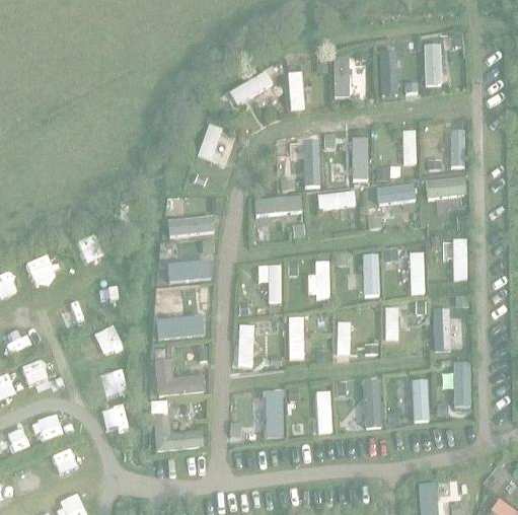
[(423,45),(425,84),(442,83),(440,44),(423,45)]
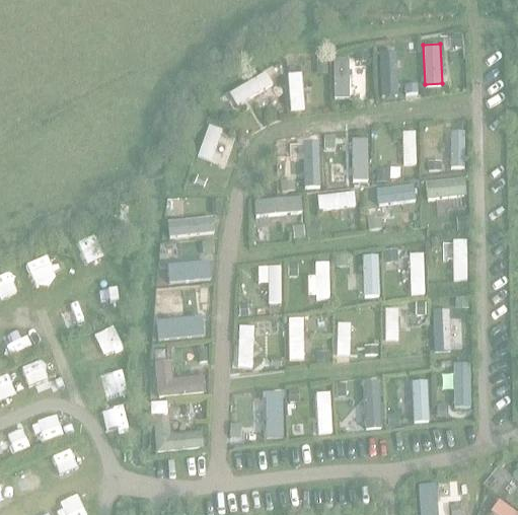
[(334,58),(334,95),(349,95),(348,57),(334,58)]
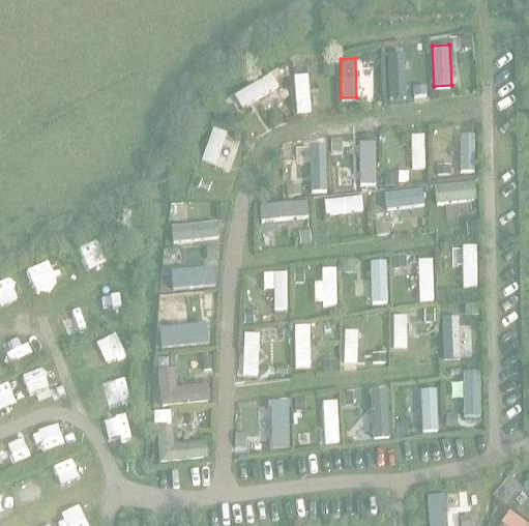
[(387,59),(387,91),(401,91),(400,59),(387,59)]
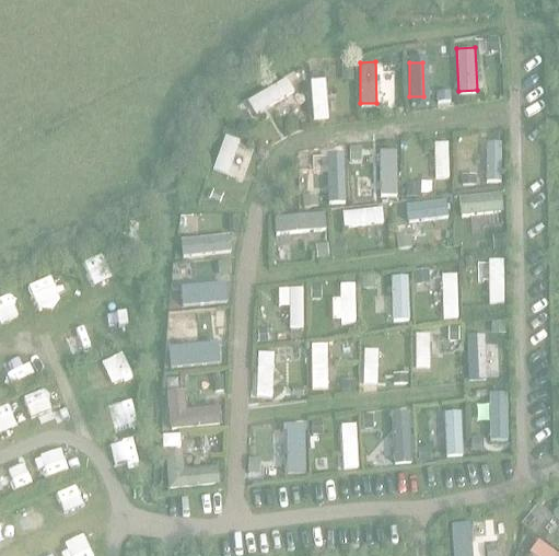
[(286,77),(247,99),(254,111),(293,89),(286,77)]
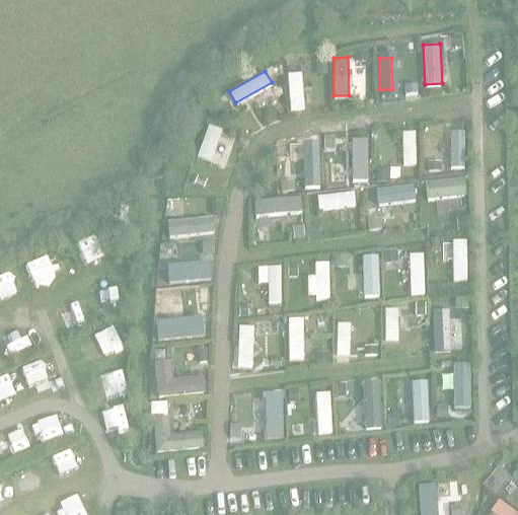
[(288,76),(290,102),(302,101),(300,75),(288,76)]
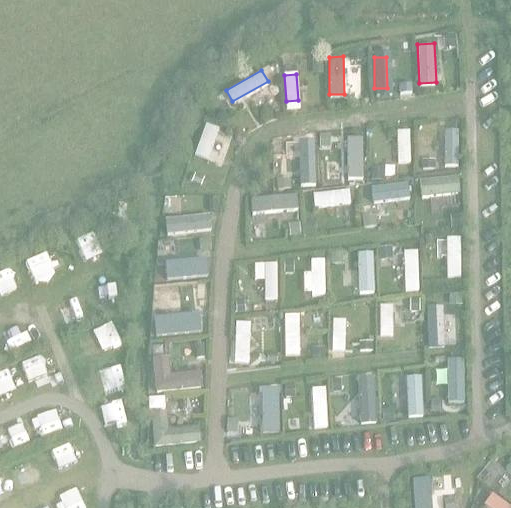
[(206,122),(194,153),(207,158),(219,126),(206,122)]
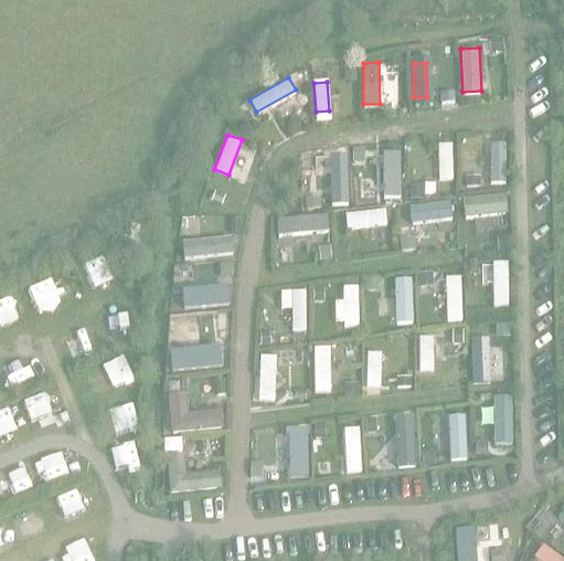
[(438,141),(439,177),(454,177),(453,141),(438,141)]
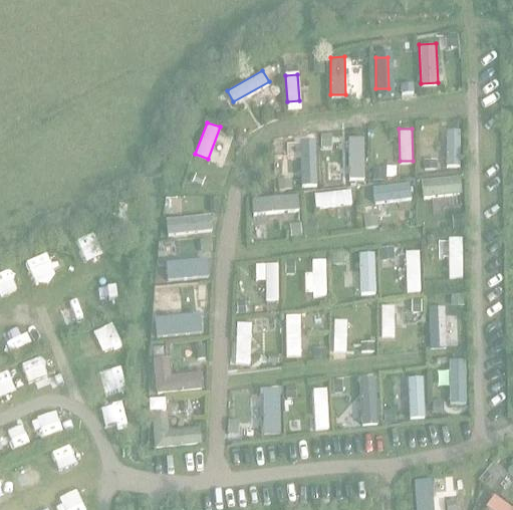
[(447,131),(448,162),(460,161),(459,130),(447,131)]
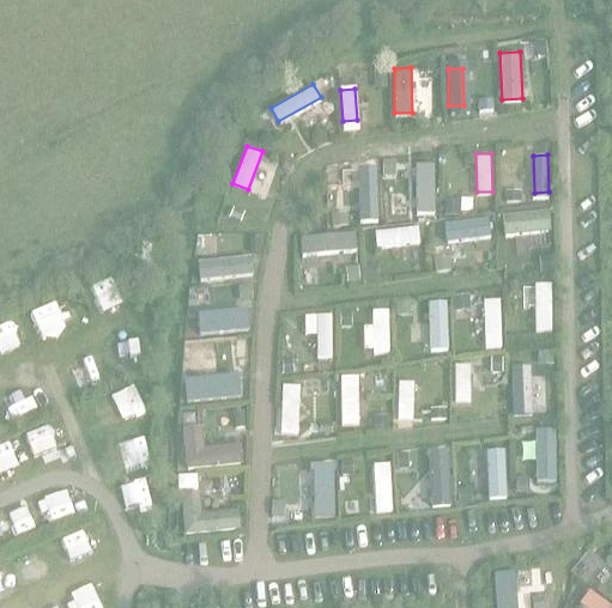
[(420,160),(422,198),(436,196),(435,159),(420,160)]
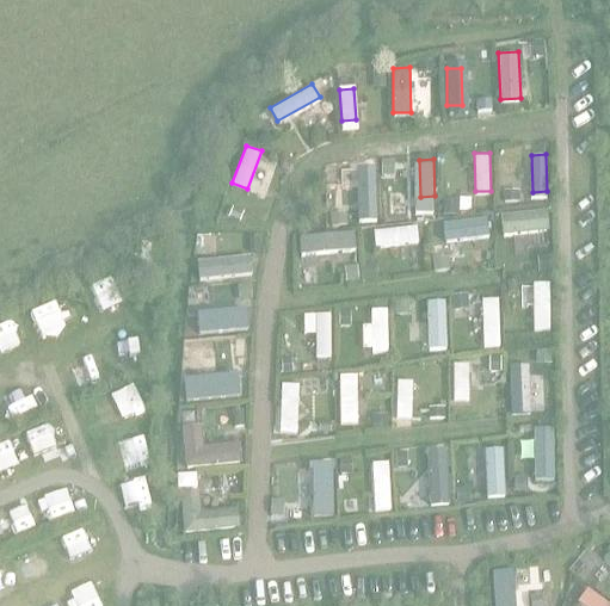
[(362,169),(362,204),(376,204),(376,171),(362,169)]
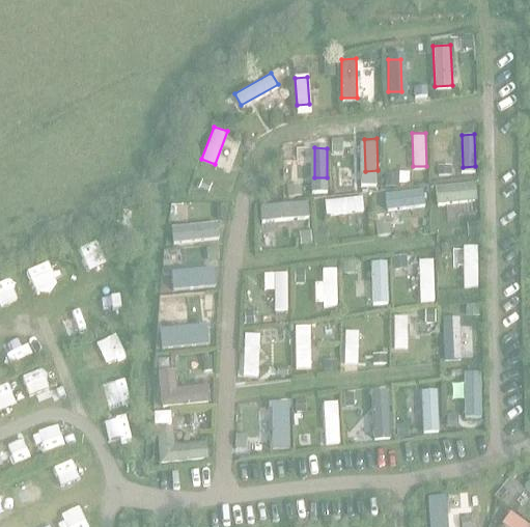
[(474,182),(435,185),(437,202),(476,199),(474,182)]
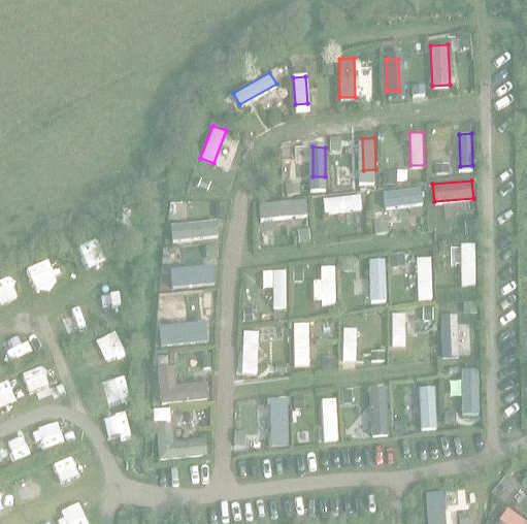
[(323,198),(325,211),(360,206),(359,194),(323,198)]
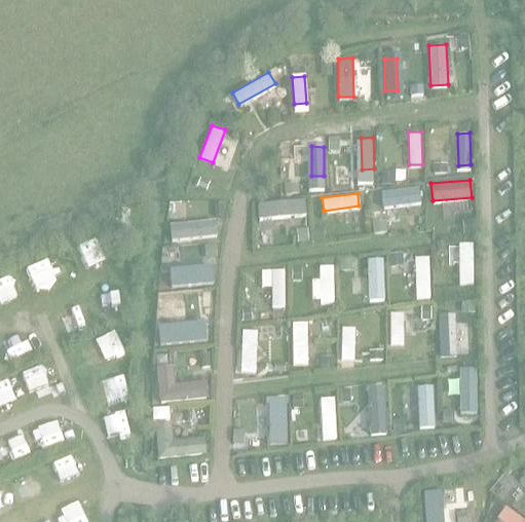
[(372,194),(373,228),(386,227),(384,194),(372,194)]
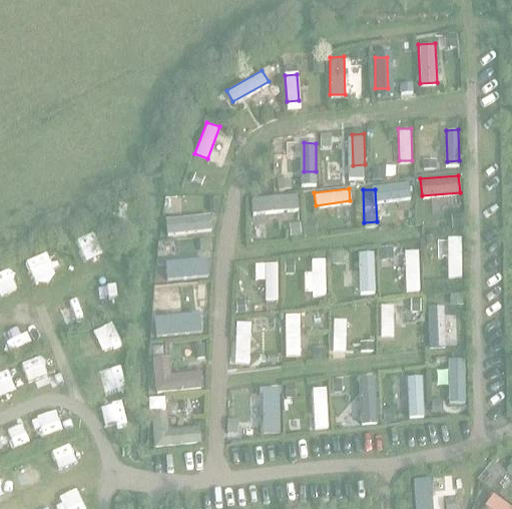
[(297,193),(251,197),(252,211),(298,207),(297,193)]
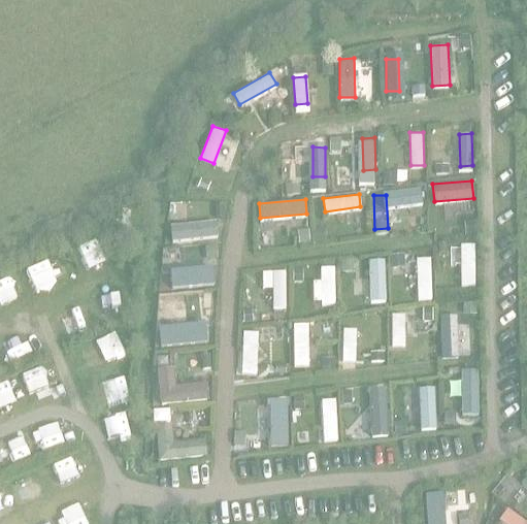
[(177,239),(208,235),(206,224),(176,227),(177,239)]
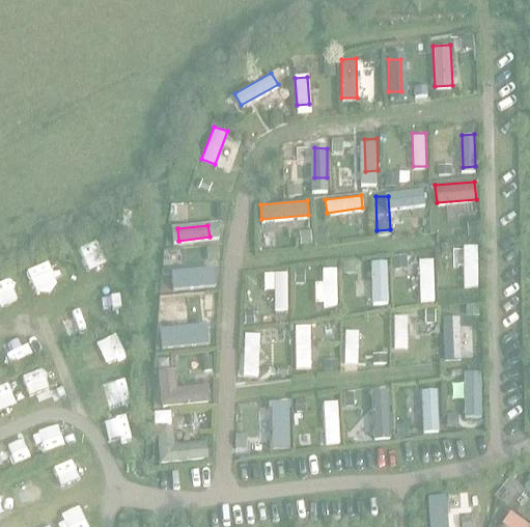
[(463,244),(464,284),(478,284),(477,244),(463,244)]
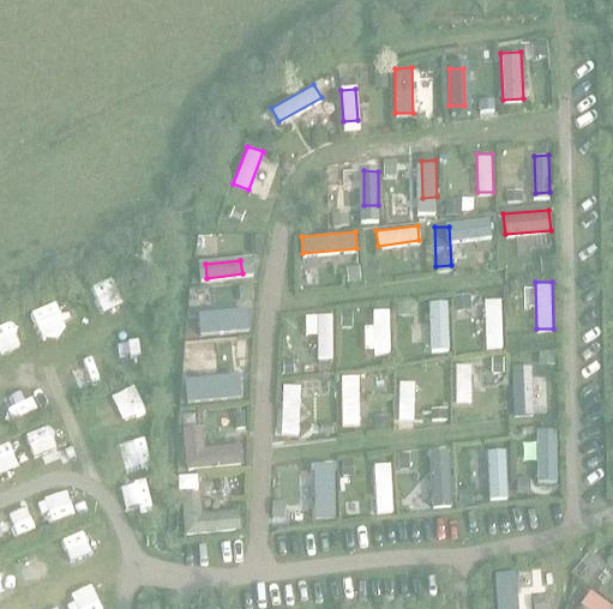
[(485,299),(486,345),(502,345),(502,299),(485,299)]
